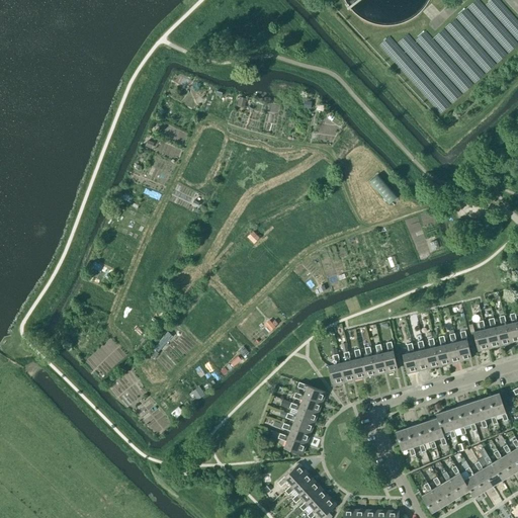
[(377,175),(368,182),(389,204),(397,197),(377,175)]
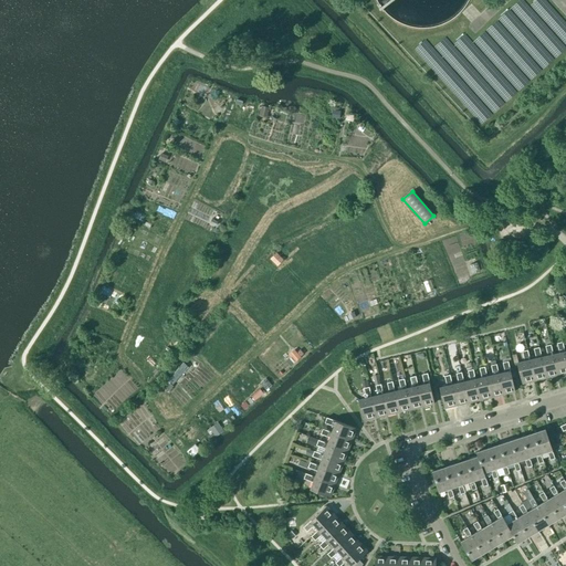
[(276,266),(283,260),(276,252),(270,259),(276,266)]
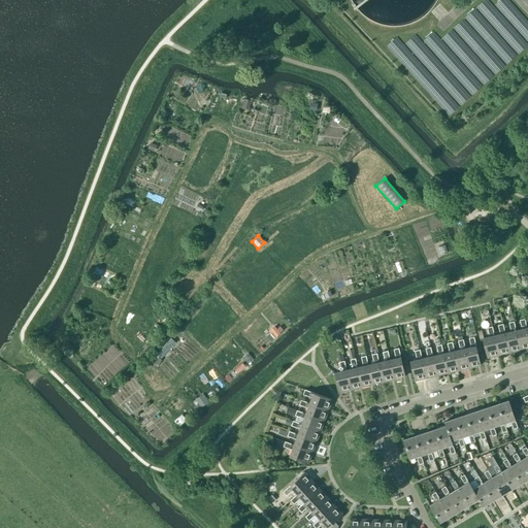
[(438,250),(446,246),(442,238),(435,241),(438,250)]
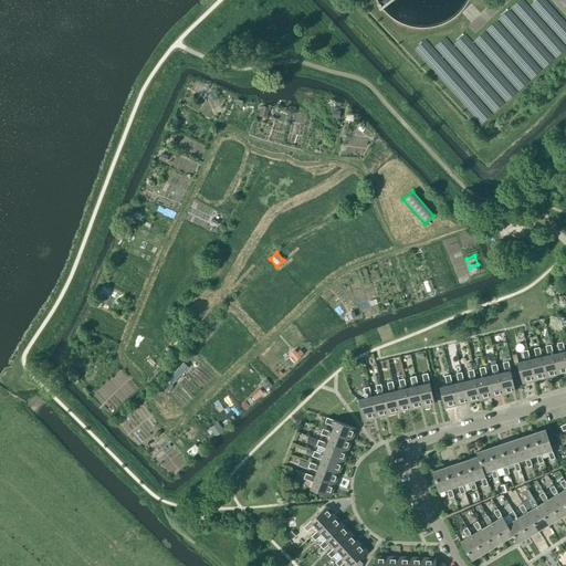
[(474,279),(482,276),(479,268),(471,271),(474,279)]
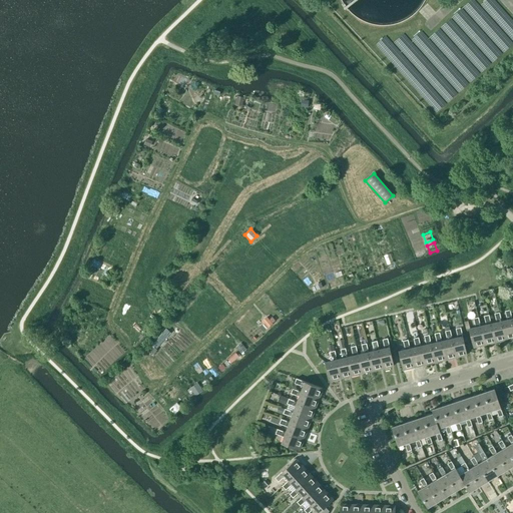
[(512,338),(512,325),(512,319),(510,310),(505,312),(507,320),(501,322),(505,340),(512,338)]
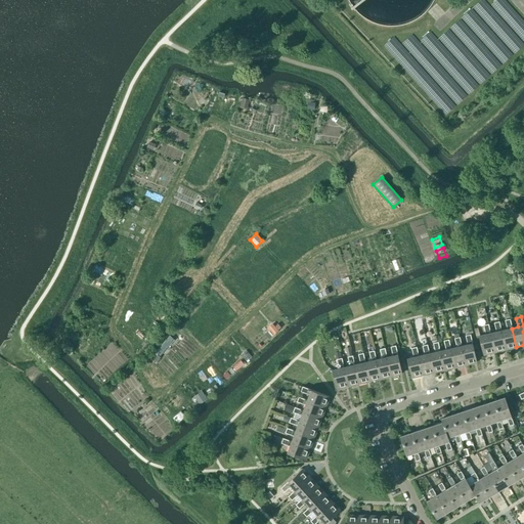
[(516,347),(512,329),(510,319),(506,320),(505,320),(507,330),(501,331),(506,350),(516,347)]
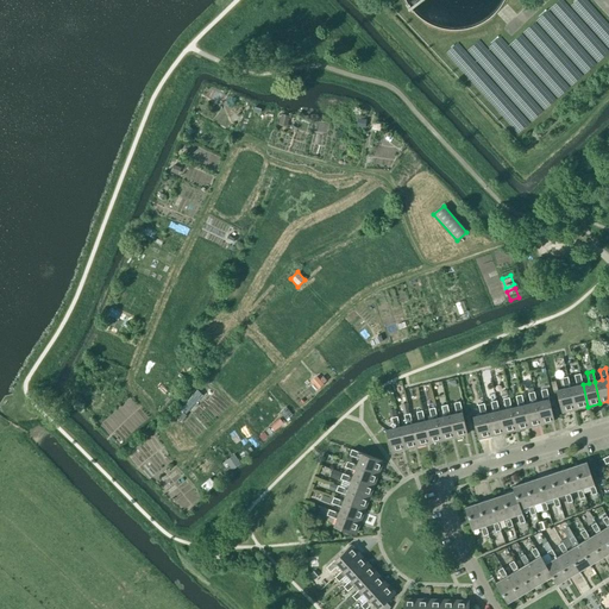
[(588,407),(583,384),(581,374),(575,375),(577,385),(570,387),(575,409),(588,407)]
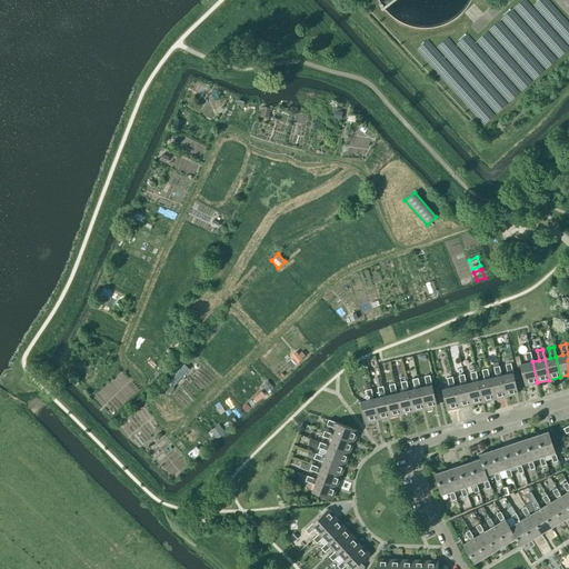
[(537,382),(532,361),(530,352),(525,353),(527,363),(520,365),(525,386),(537,382)]
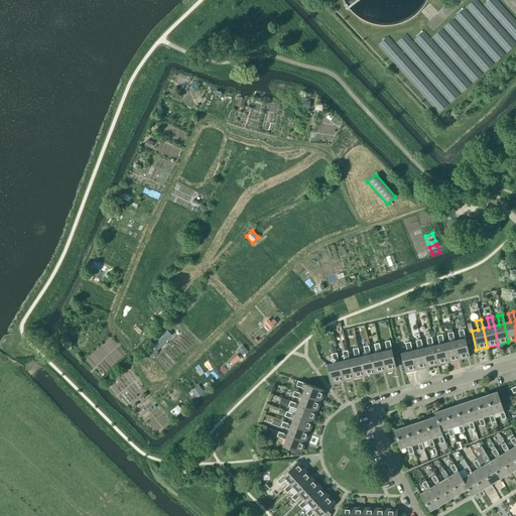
[(455,341),(459,360),(470,357),(463,330),(466,329),(465,325),(459,326),(460,331),(459,331),(461,340),(455,341)]
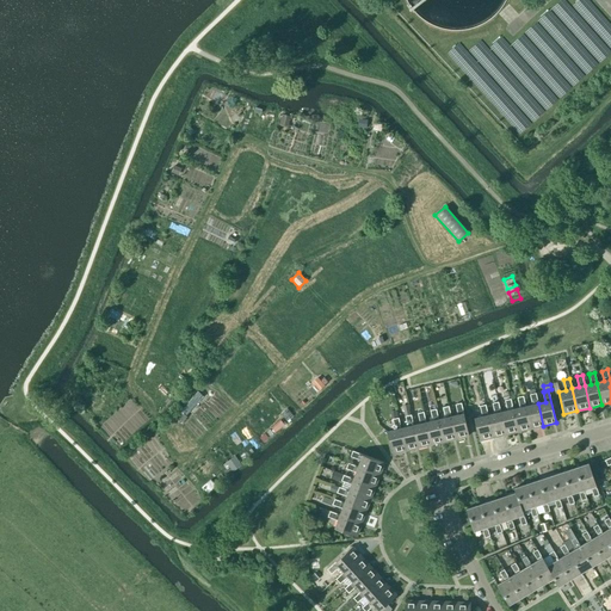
[(543,426),(538,403),(536,393),(535,388),(529,389),(532,405),(525,407),(531,429),(543,426)]
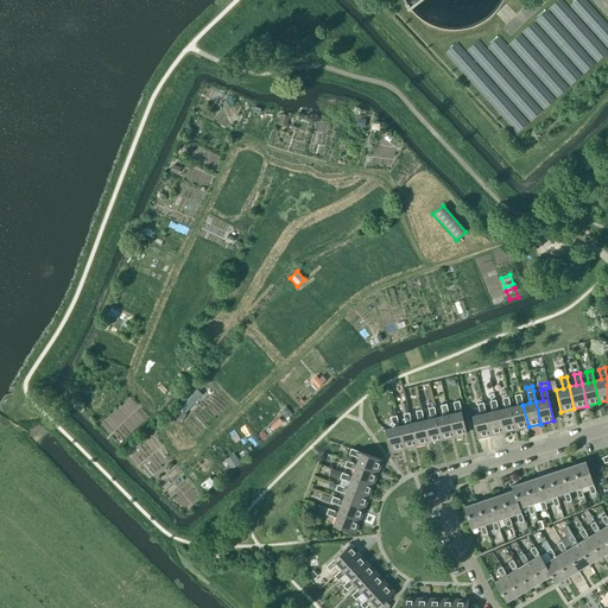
[(529,426),(523,405),(520,394),(515,396),(518,406),(511,407),(515,430),(529,426)]
